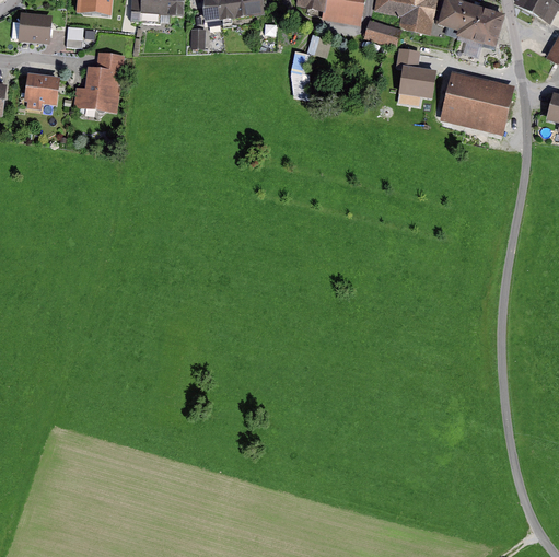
[(194,9),(193,0),(135,0),(137,12),(194,9)]
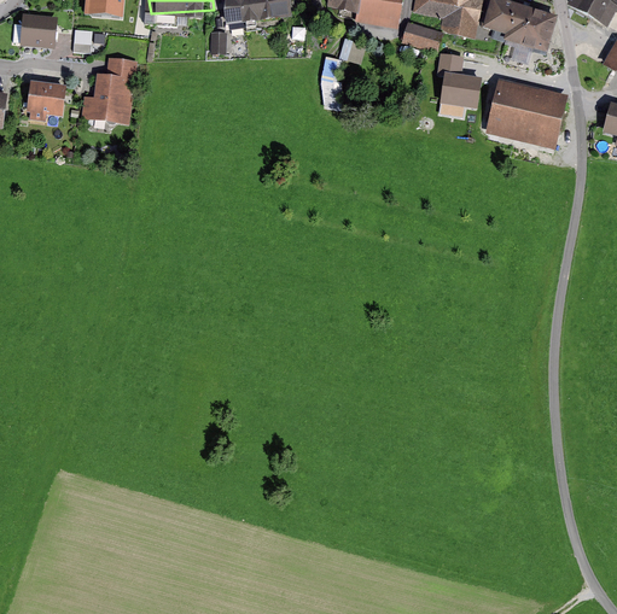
[(225,0),(223,12),(225,24),(291,16),(289,0),(225,0)]
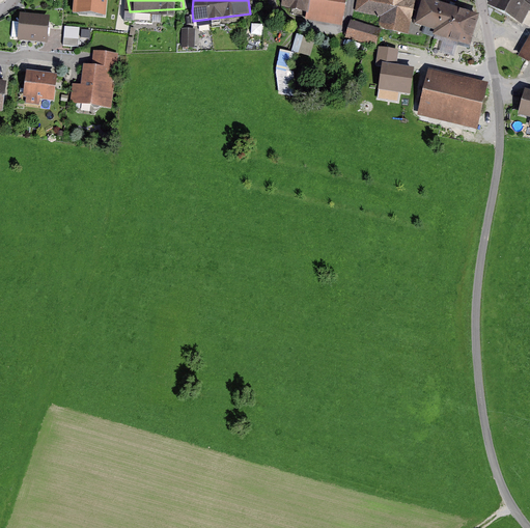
[(281,0),(280,6),(306,10),(305,18),(341,24),(345,0),(281,0)]
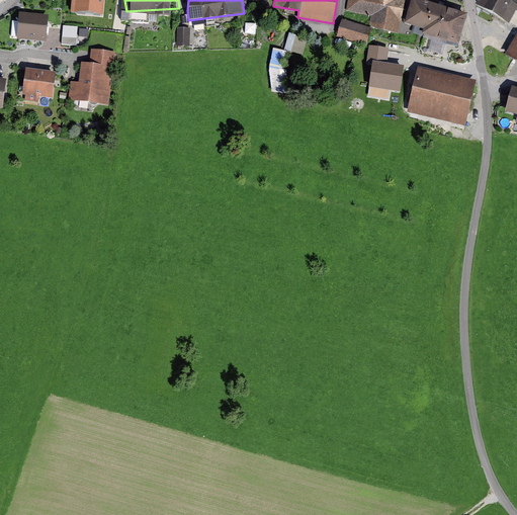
[(346,0),(345,9),(371,13),(368,25),(399,30),(404,0),(346,0)]
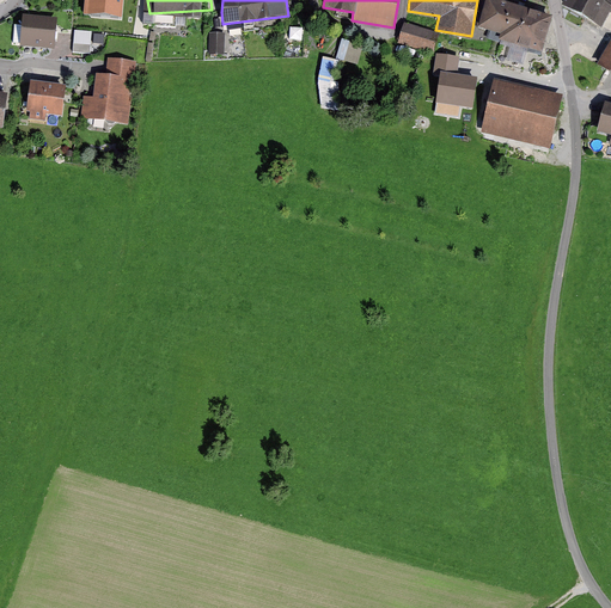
[(553,16),(499,0),(486,0),(477,26),(500,34),(498,40),(542,51),(553,16)]
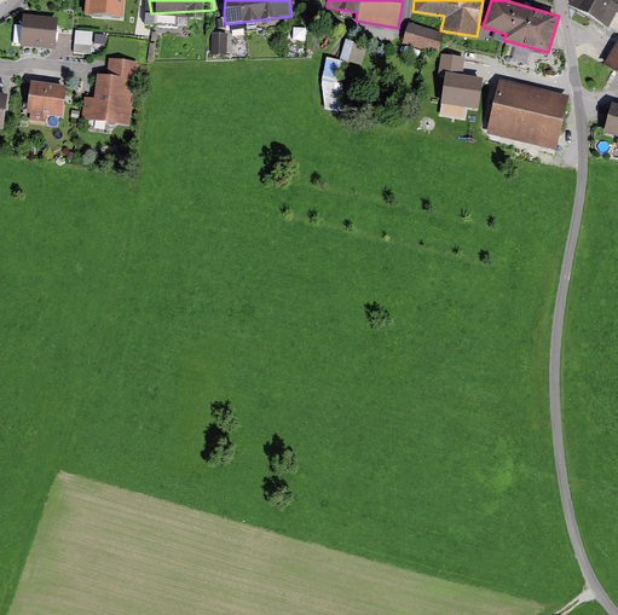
[(617,11),(617,0),(570,0),(567,5),(607,27),(617,11)]
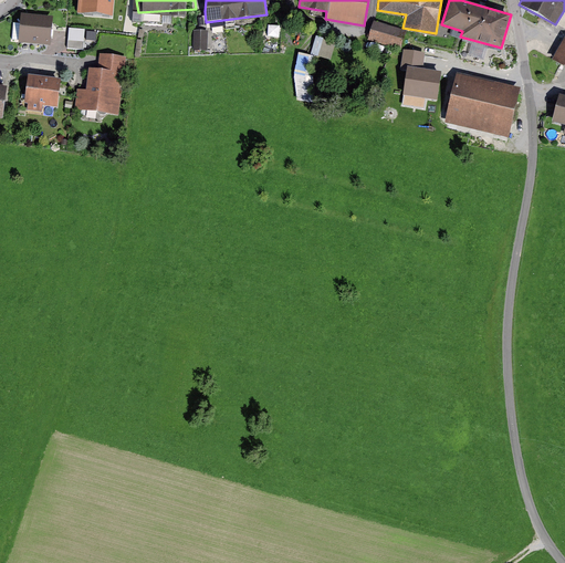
[(52,16),(21,12),(18,41),(50,43),(52,16)]
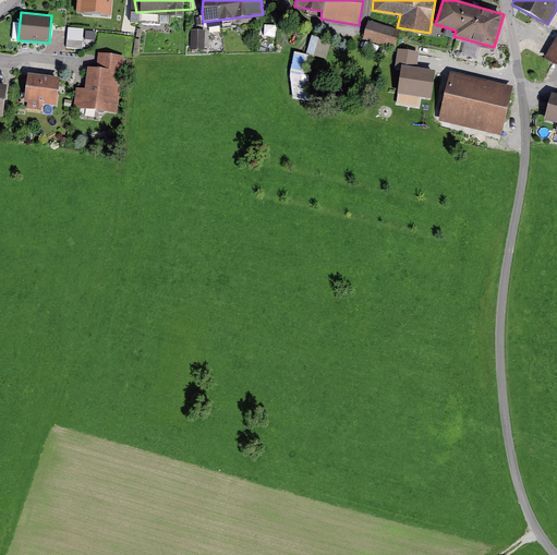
[(399,28),(367,19),(362,38),(395,47),(399,28)]
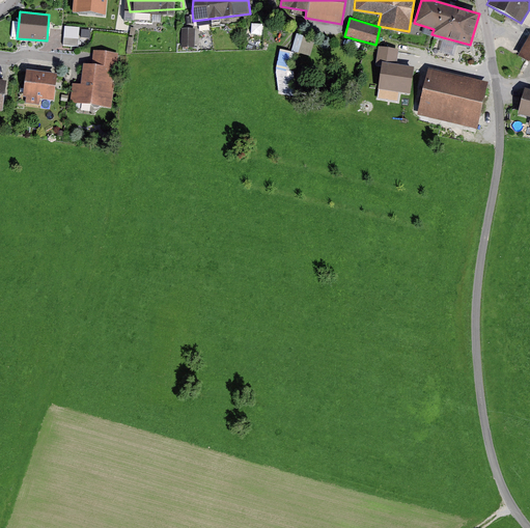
[(194,27),(180,27),(180,45),(194,46),(194,27)]
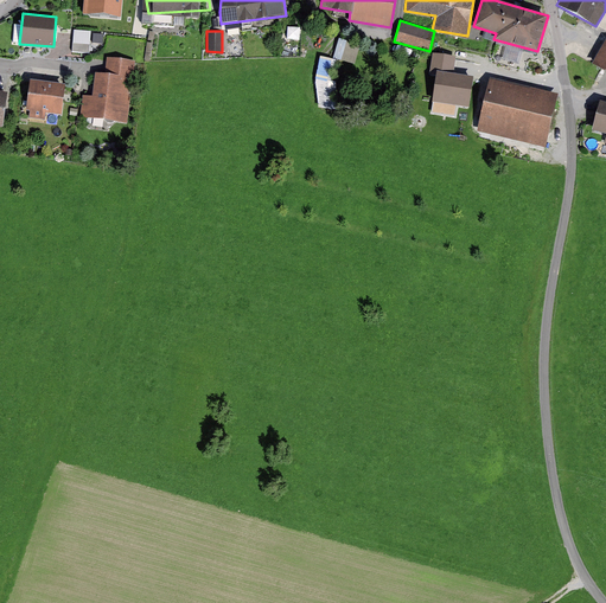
[(605,38),(605,39),(592,63),(605,71),(605,38)]
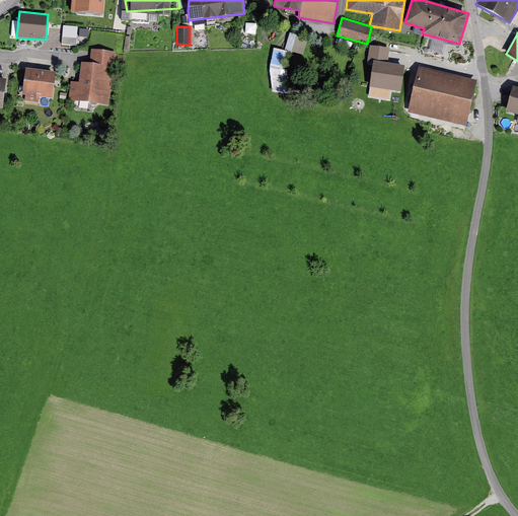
[(290,33),(286,47),(303,52),(307,39),(290,33)]
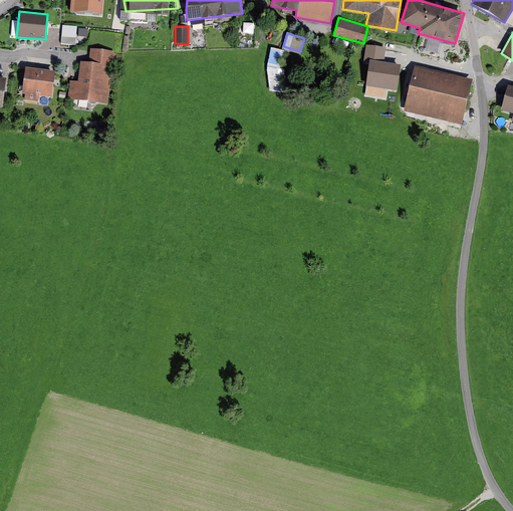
[(60,34),(60,42),(74,43),(75,35),(60,34)]
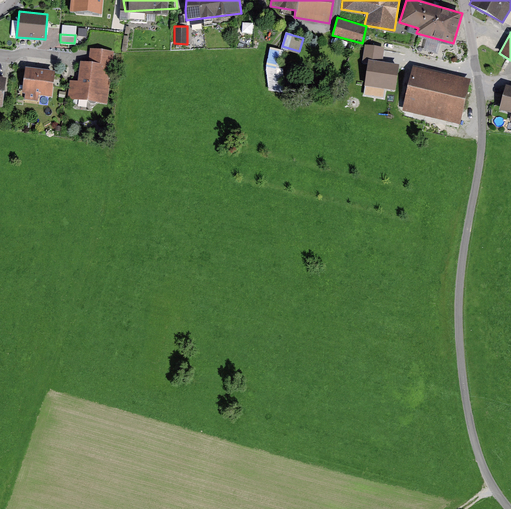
[(113,50),(89,47),(87,61),(80,60),(77,80),(69,79),(67,97),(107,102),(113,50)]
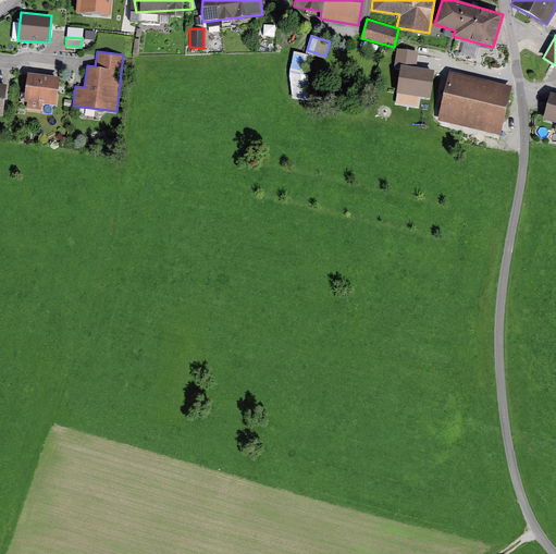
[(309,98),(309,52),(292,52),(292,98),(309,98)]
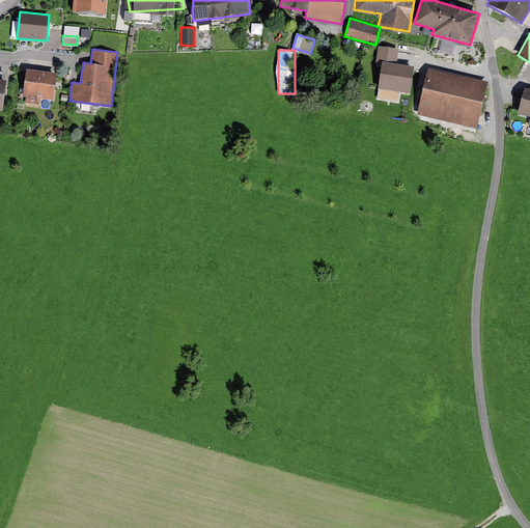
[(416,71),(372,60),(367,82),(411,92),(416,71)]
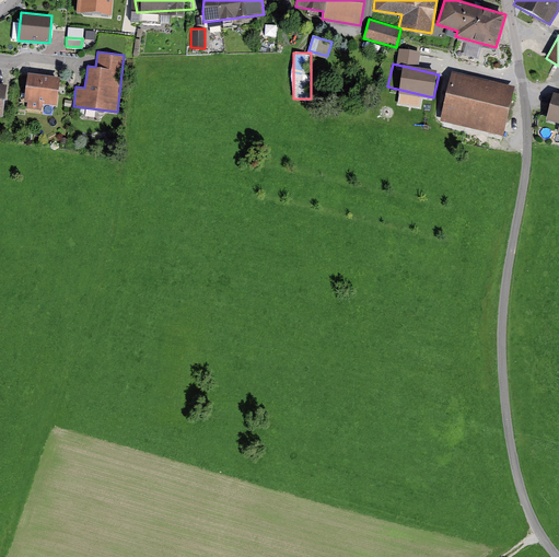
[(514,85),(452,71),(440,119),(503,135),(514,85)]
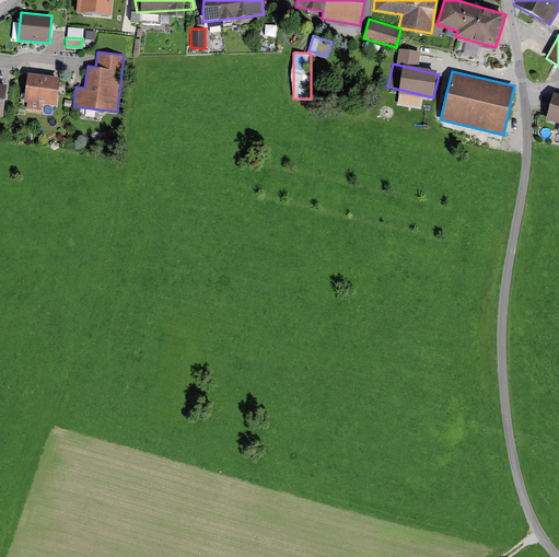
[(60,77),(27,73),(24,101),(27,101),(26,107),(41,108),(42,103),(56,105),(60,77)]
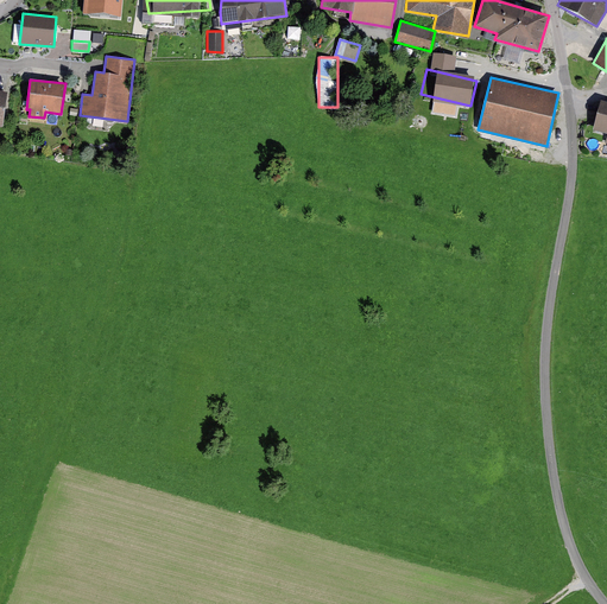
[(606,101),(601,100),(592,129),(606,133),(605,141),(606,141),(606,101)]
